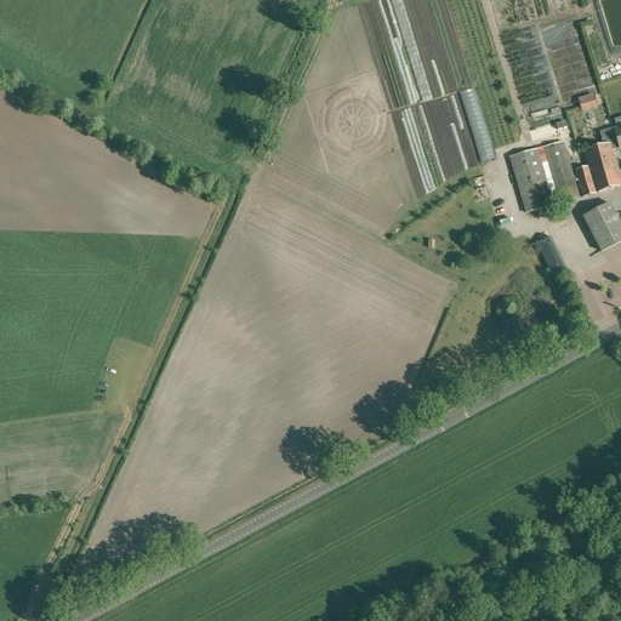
[(620,149),(620,148),(620,127),(616,130),(616,127),(600,131),(604,143),(610,141),(611,143),(585,151),(588,166),(576,170),(584,197),(620,184),(620,177),(613,151),(620,148),(620,149)]
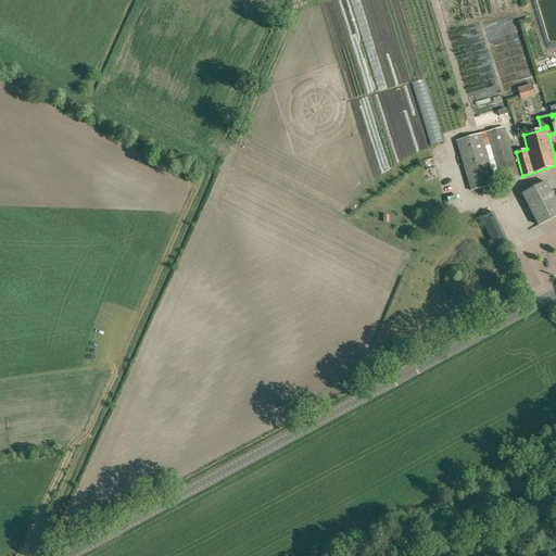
[(519,177),(504,127),(488,131),(502,181),(519,177)]
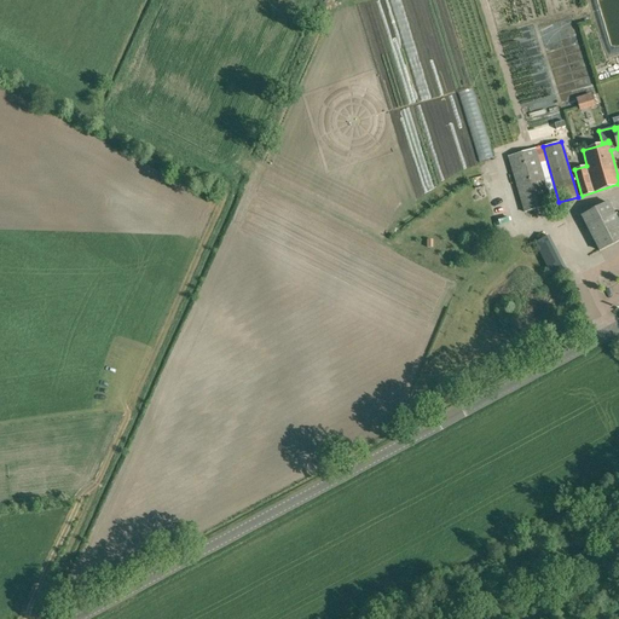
[(551,204),(536,149),(509,156),(525,212),(551,204)]
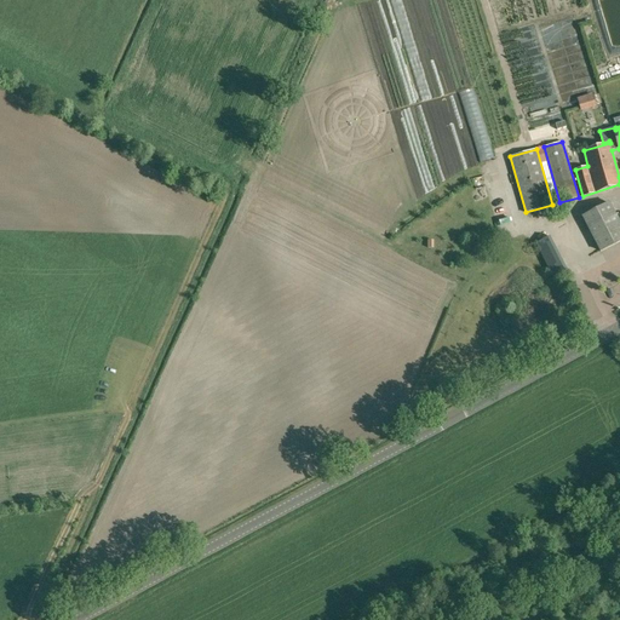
[(619,222),(610,202),(584,217),(601,251),(619,241),(619,222)]
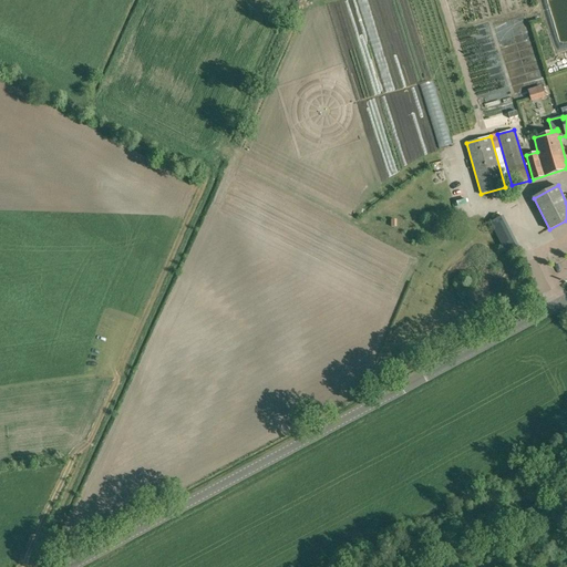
[(507,236),(516,233),(513,227),(505,229),(507,236)]
